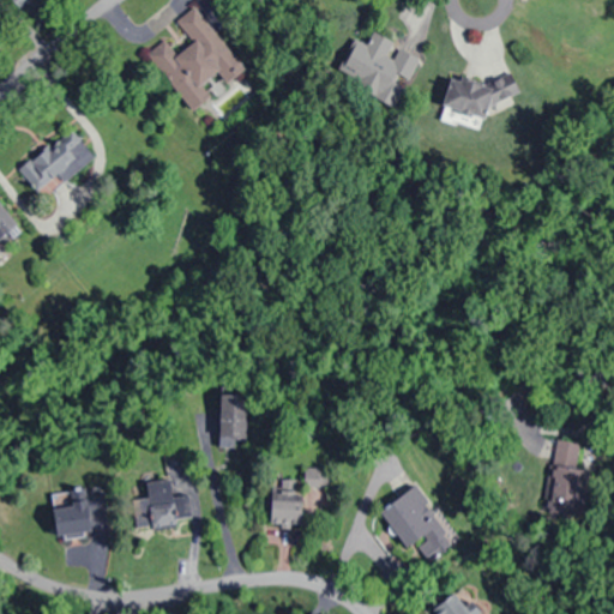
[(176,22),(191,43),(176,53),(166,38),(148,52),(190,112),(240,78),(230,65),(234,62),(197,7),(176,22)]
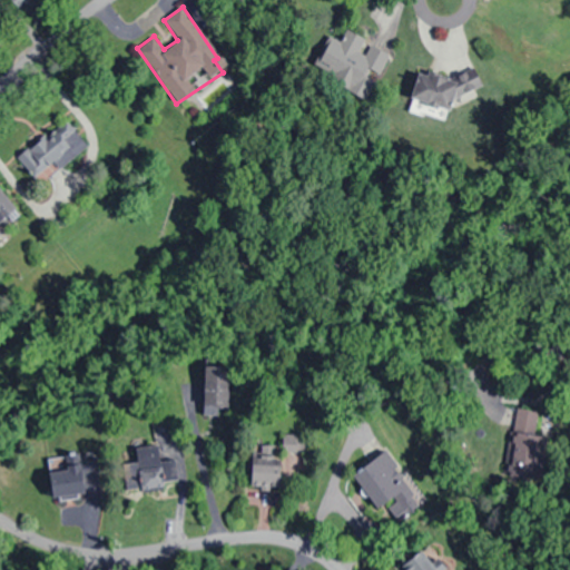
[(366,99),(377,75),(380,76),(390,52),(344,32),(340,42),(331,38),(318,66),(343,76),(338,87),(366,99)]
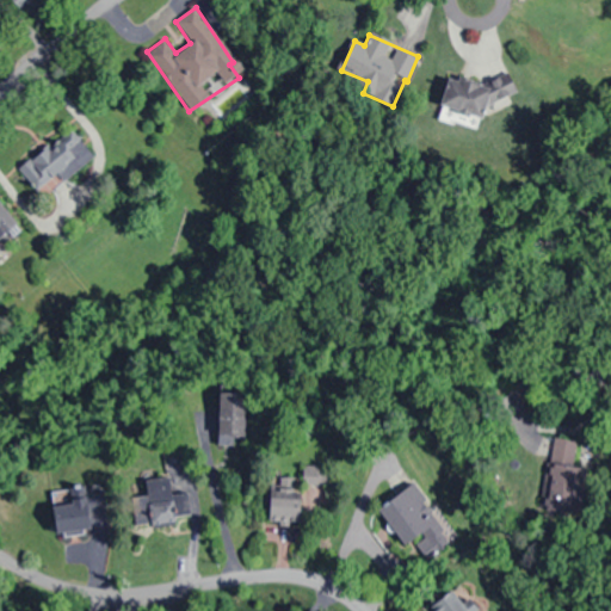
[(481,128),(487,98),(511,103),(513,87),(449,74),(439,119),(481,128)]
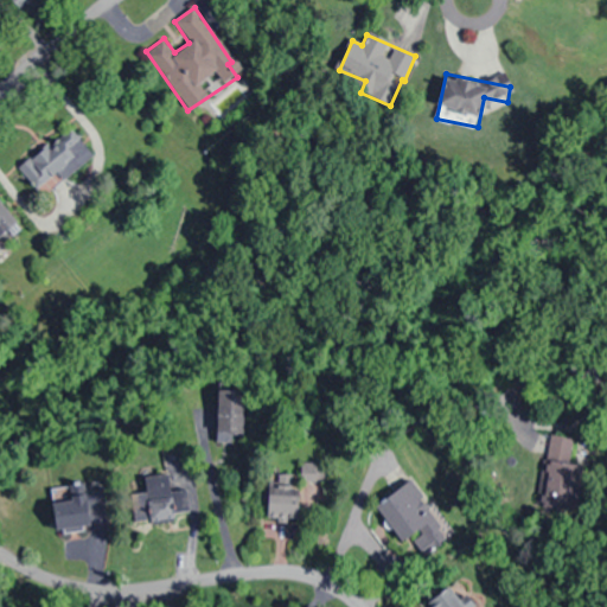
[(20,167),(40,196),(93,157),(72,128),(20,167)]
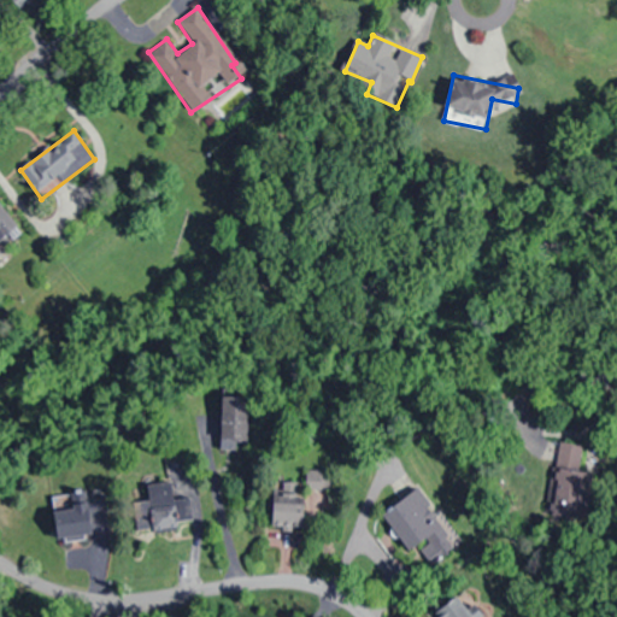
[(0,242),(18,227),(0,205),(0,242)]
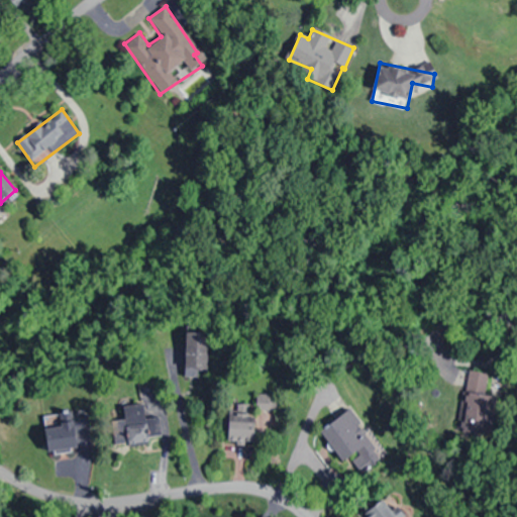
[(185,333),(185,371),(208,371),(208,333),(185,333)]
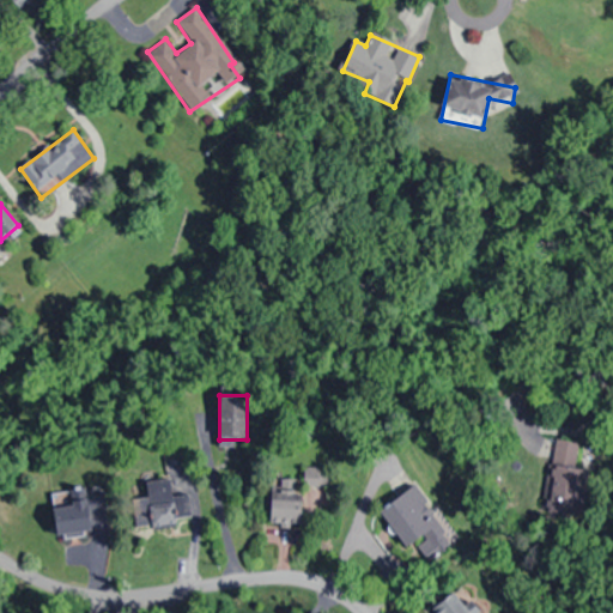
[(135,529),(192,523),(189,495),(173,497),(170,479),(131,483),(135,529)]
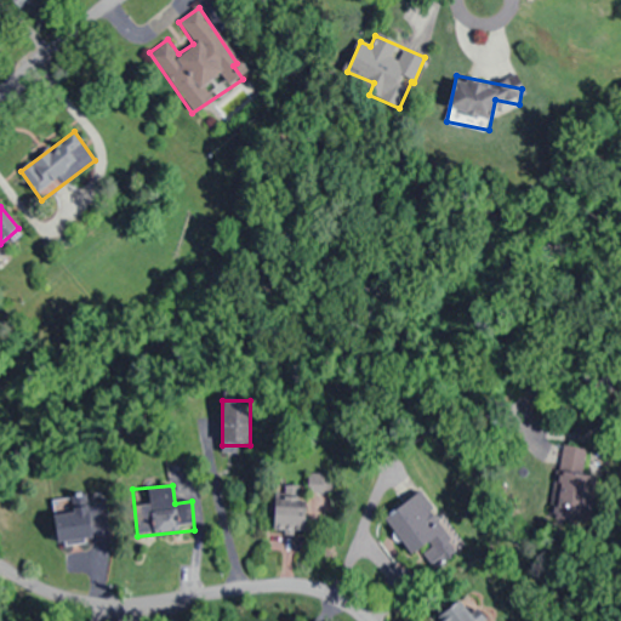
[(307,527),(307,486),(283,486),(283,494),(274,494),(274,527),(307,527)]
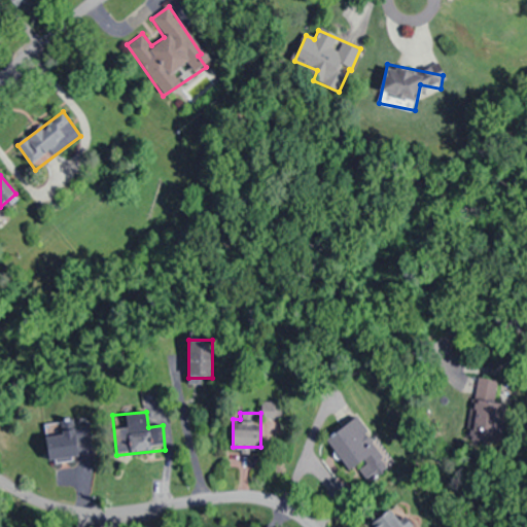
[(43,422),(48,464),(81,460),(79,446),(92,445),(89,417),(43,422)]
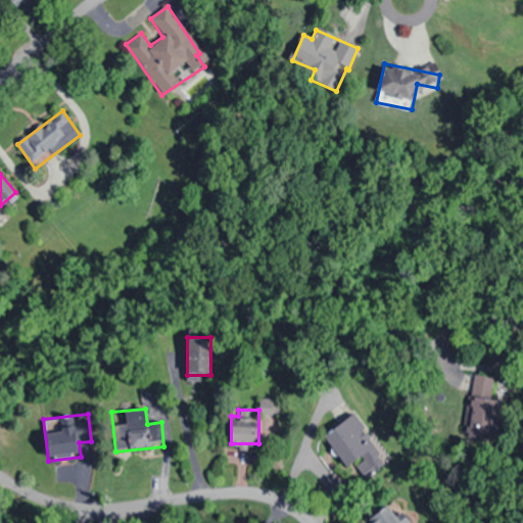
[(388,460),(351,414),(324,436),(361,481),(388,460)]
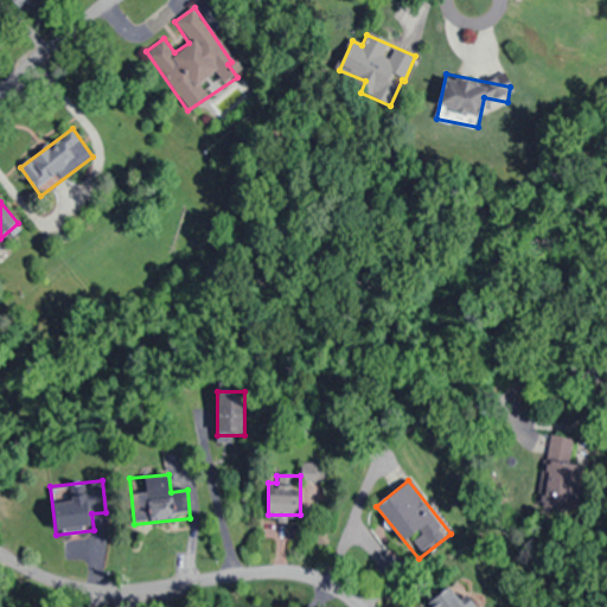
[(428,600),(433,606),(478,606),(472,599),(466,604),(451,583),(428,600)]
